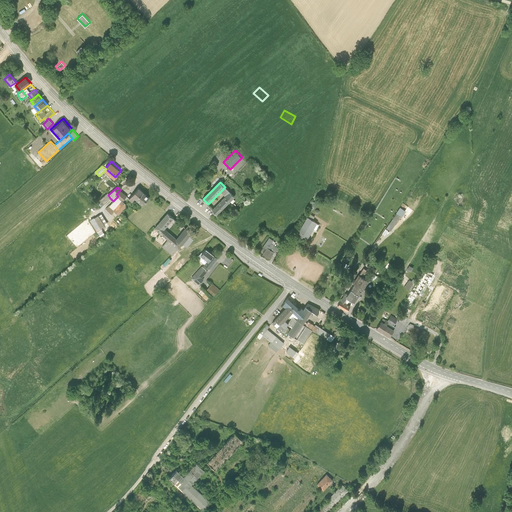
[(150,196),(140,187),(129,199),(128,200),(132,203),(136,198),(143,204),(150,196)]
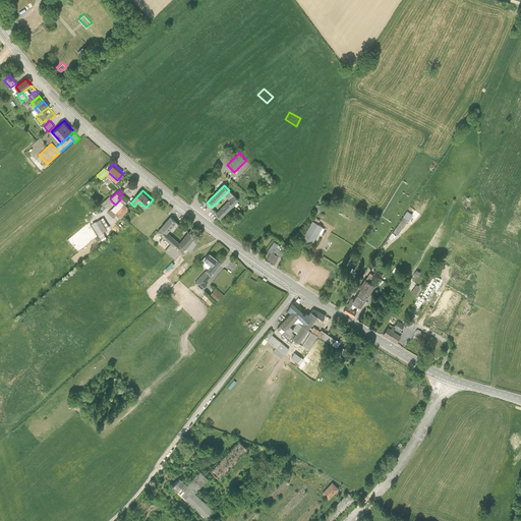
[(240,201),(229,190),(224,195),(229,200),(216,213),(222,219),(240,201)]
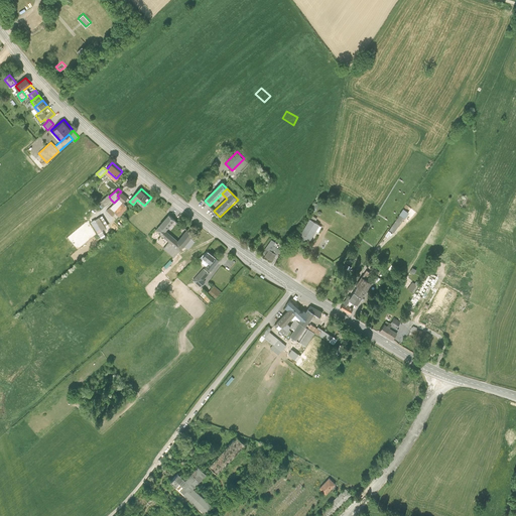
[(126,205),(130,201),(121,191),(117,196),(119,198),(126,205)]
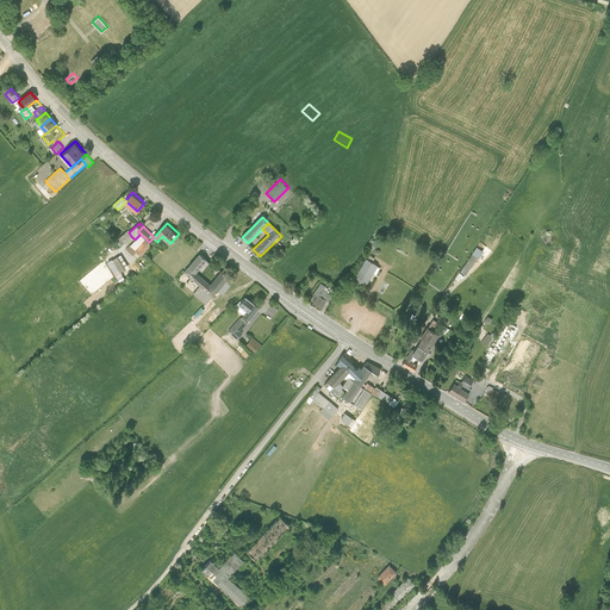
[(129,232),(130,231),(129,230),(117,240),(122,244),(131,236),(129,232)]
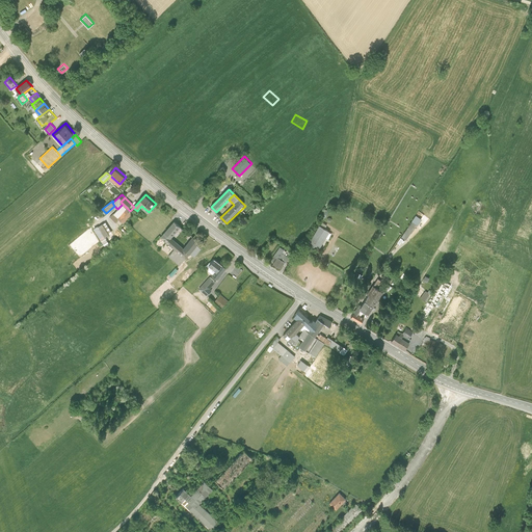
[(130,211),(123,204),(117,209),(113,214),(123,222),(130,214),(130,211)]
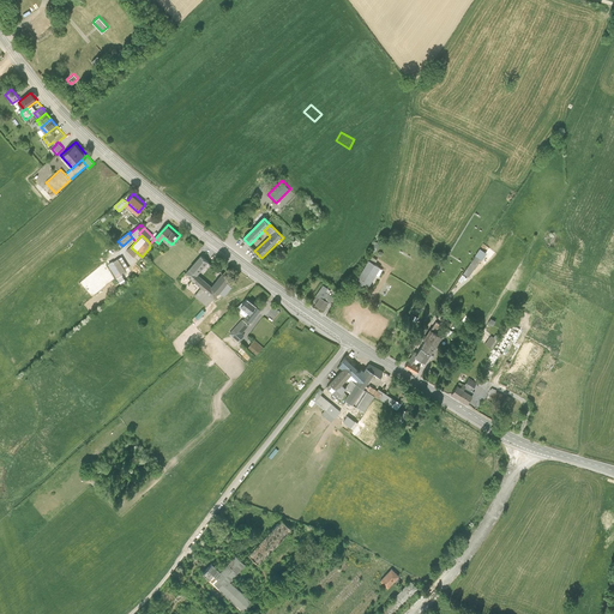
[(142,257),(131,247),(127,251),(138,260),(142,257)]
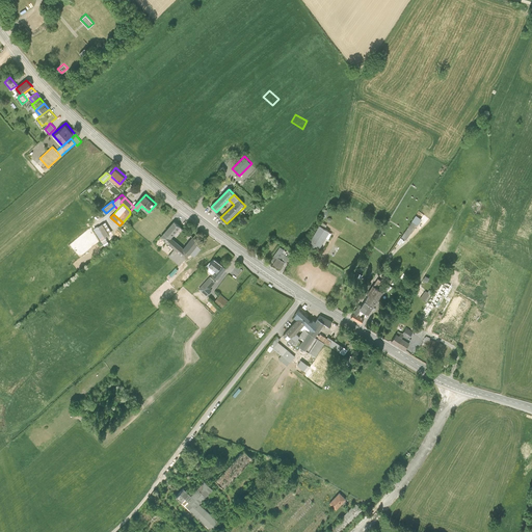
[(421,219),(416,216),(401,237),(406,241),(421,219)]
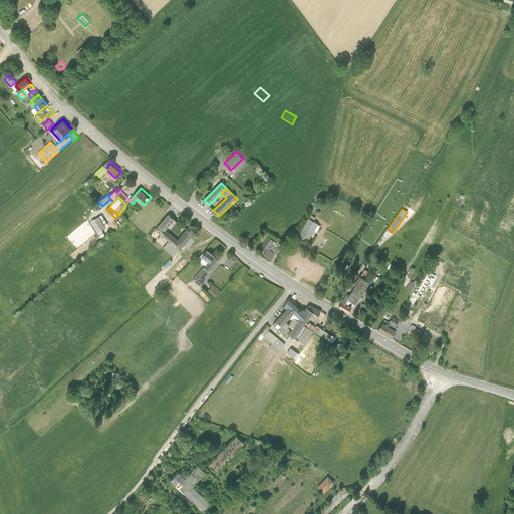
[(168,214),(159,224),(165,229),(174,219),(168,214)]
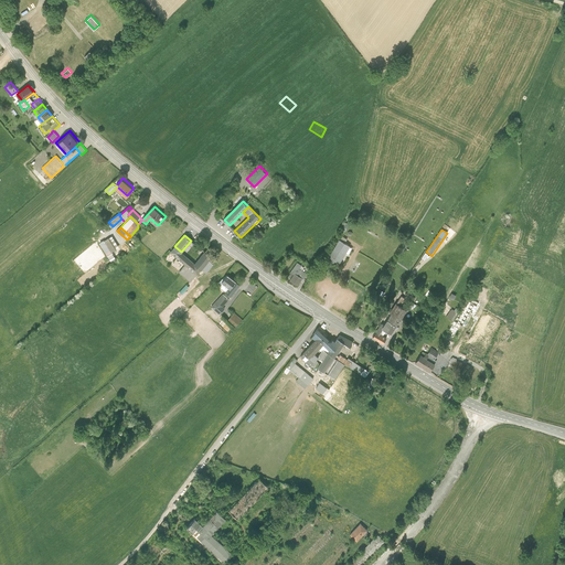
[(116,249),(109,237),(99,243),(107,255),(112,252),(116,249)]
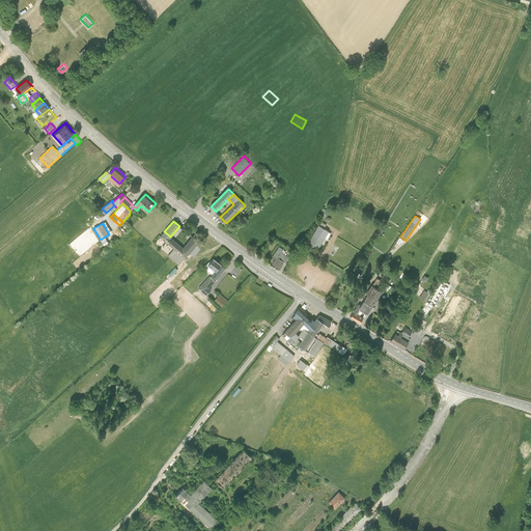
[(329,231),(318,225),(308,242),(318,248),(329,231)]
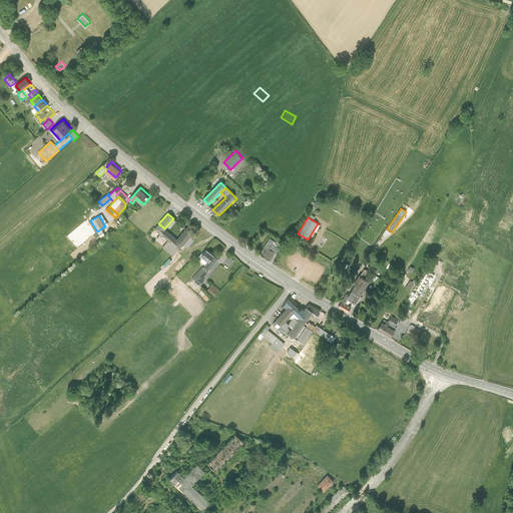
[(168,239),(162,246),(173,257),(183,244),(189,236),(192,232),(186,227),(176,238),(164,228),(158,223),(155,228),(168,239)]
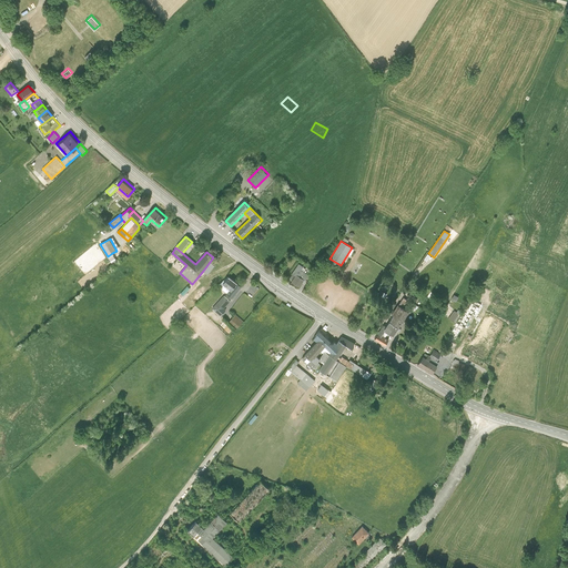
[(117,261),(112,253),(108,256),(112,264),(117,261)]
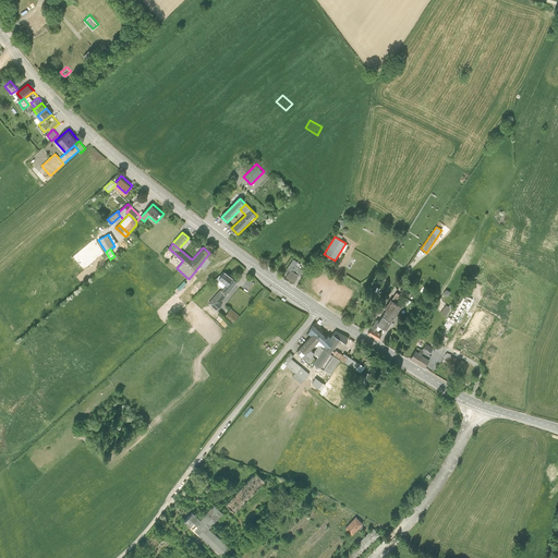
[(210,261),(206,257),(199,266),(204,269),(210,261)]
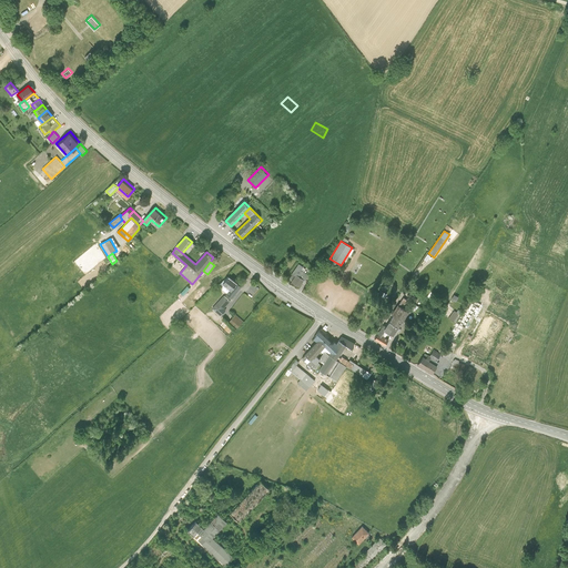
[(292,273),(296,275),(292,282),(301,288),(312,272),(298,264),(292,273)]
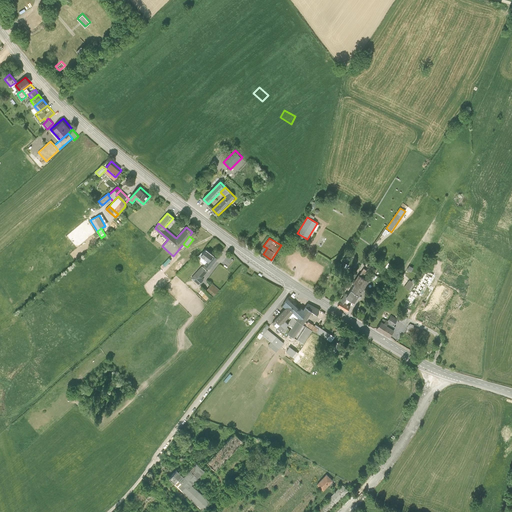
[(208,261),(204,265),(209,269),(218,258),(206,249),(201,255),(208,261)]
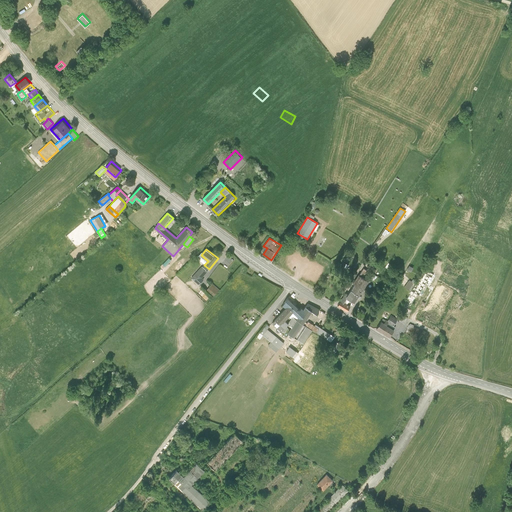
[(207,272),(201,267),(192,278),(199,284),(203,280),(202,278),(207,272)]
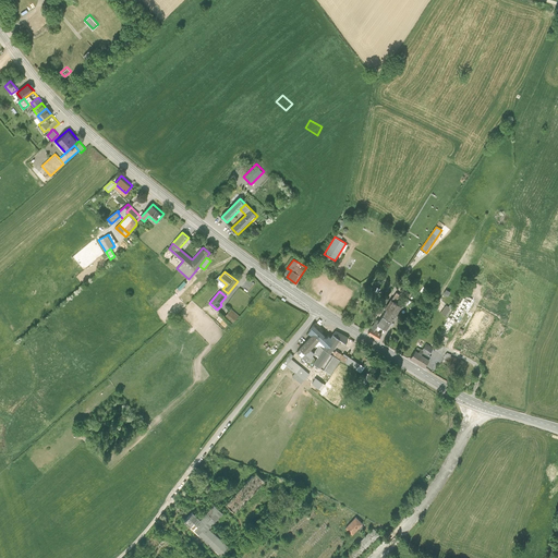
[(396,292),(391,300),(397,302),(401,295),(396,292)]
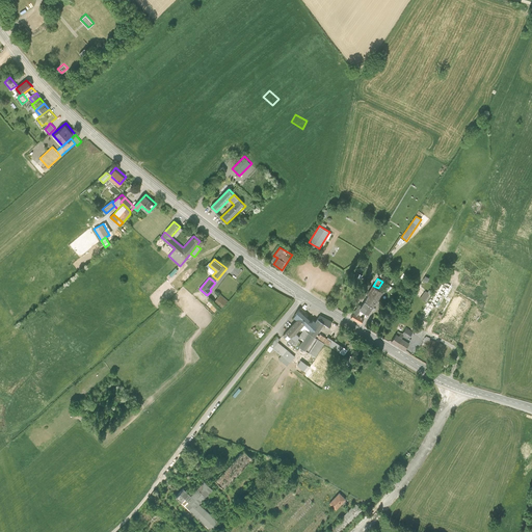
[(453,286),(441,280),(418,323),(423,326),(433,307),(435,307),(443,294),(447,296),(453,286)]
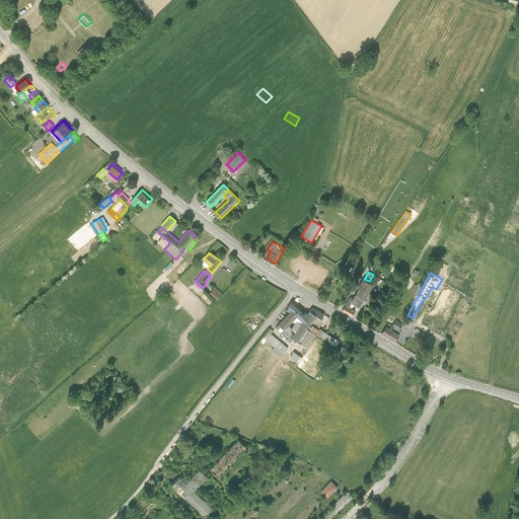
[(373,282),(379,286),(382,281),(377,277),(373,282)]
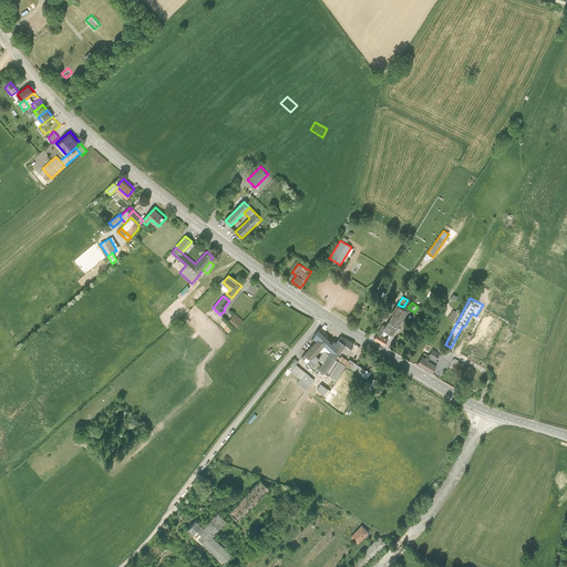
[(390,315),(392,316),(401,321),(409,310),(403,307),(398,305),(398,303),(390,315)]
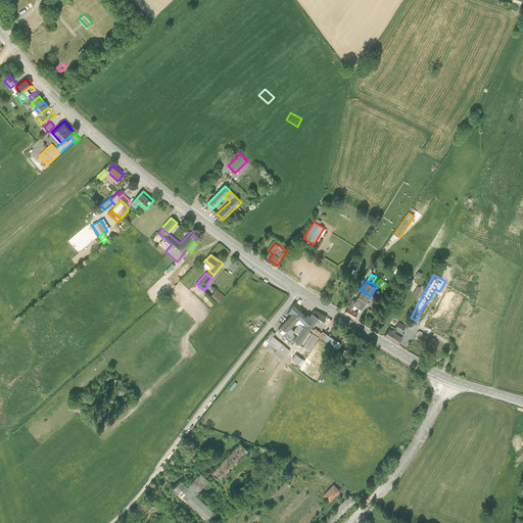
[(418,286),(414,293),(420,296),(425,286),(422,285),(421,287),(418,286)]
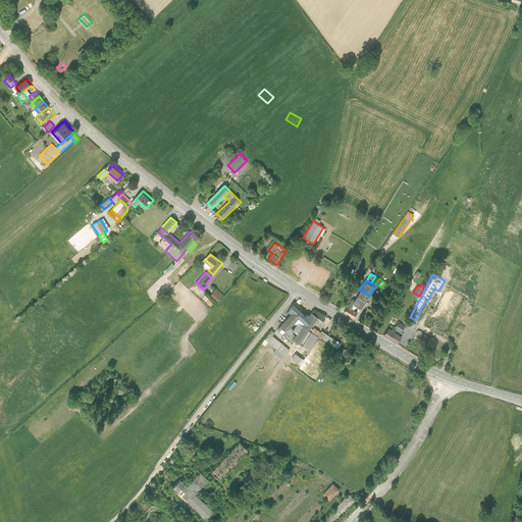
[(224,296),(216,289),(210,297),(218,303),(224,296)]
